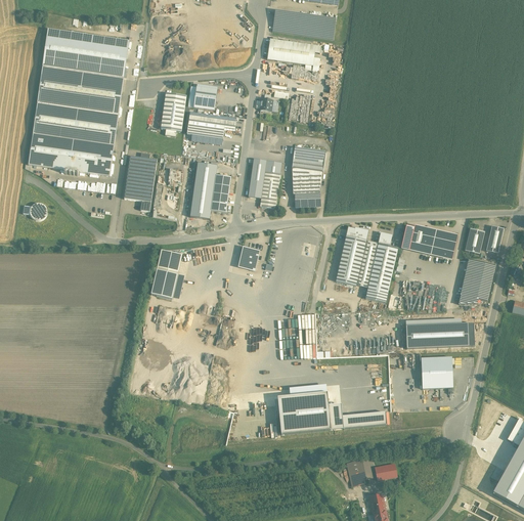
[(336,17),(275,9),(272,30),(333,39),(336,17)]
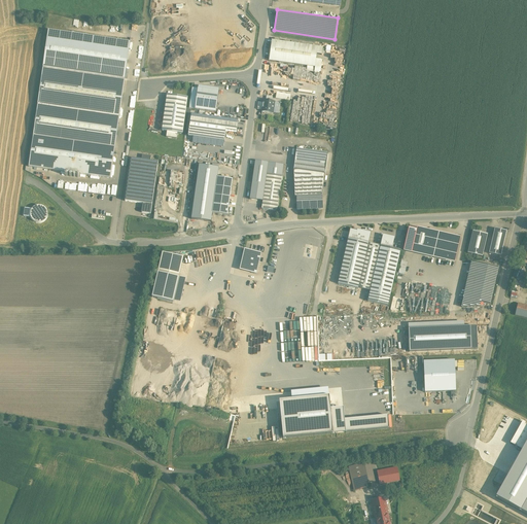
[(130,39),(48,28),(29,164),(110,175),(130,39)]
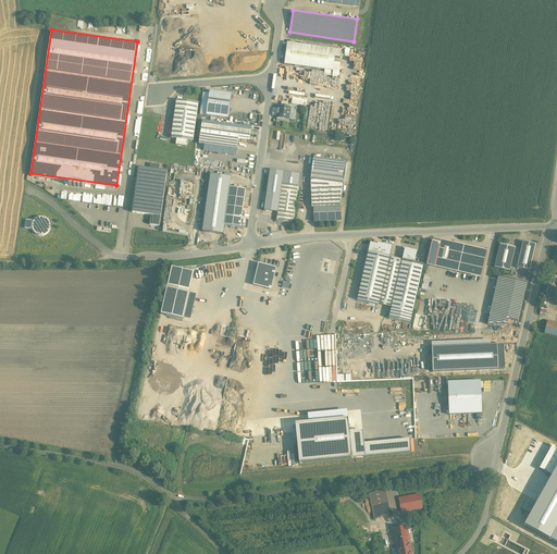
[(336,47),(287,40),(284,61),(333,69),(336,47)]
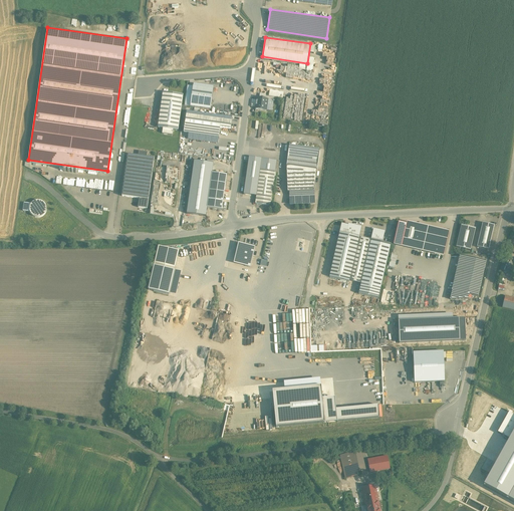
[(213,86),(193,83),(190,103),(211,106),(213,86)]
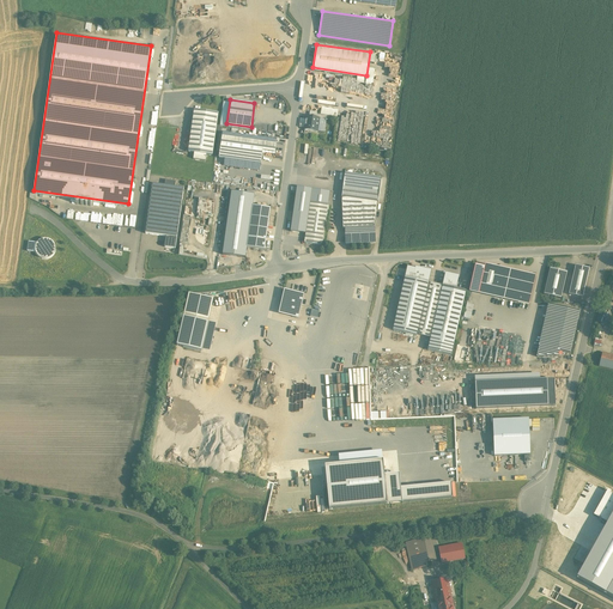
[(323,111),(339,114),(340,107),(325,104),(323,111)]
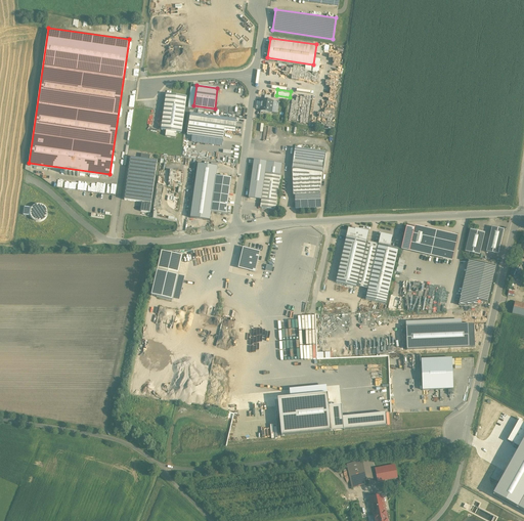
[(186,94),(166,91),(161,127),(166,128),(165,133),(176,135),(176,129),(181,130),(186,94)]
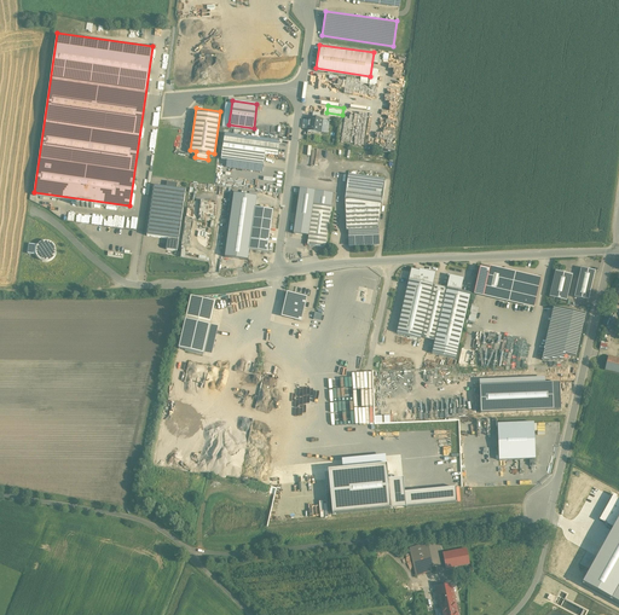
[(319,116),(310,115),(307,128),(320,129),(322,117),(322,116),(319,116)]
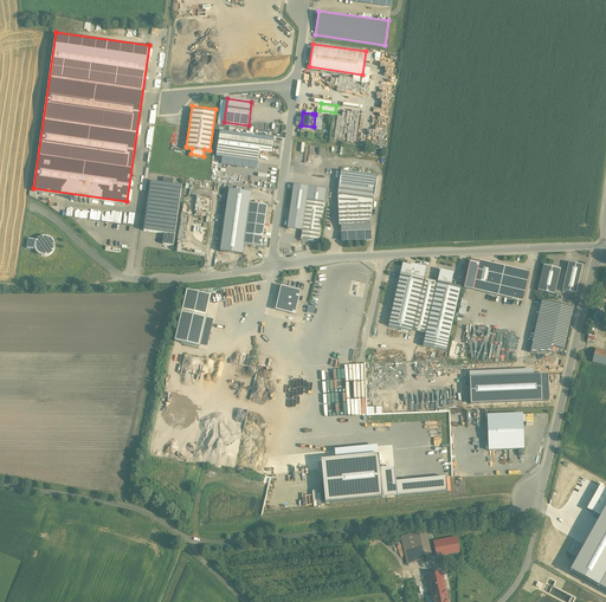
[(262,135),(220,129),(217,154),(223,154),(257,159),(258,159),(259,147),(262,135)]
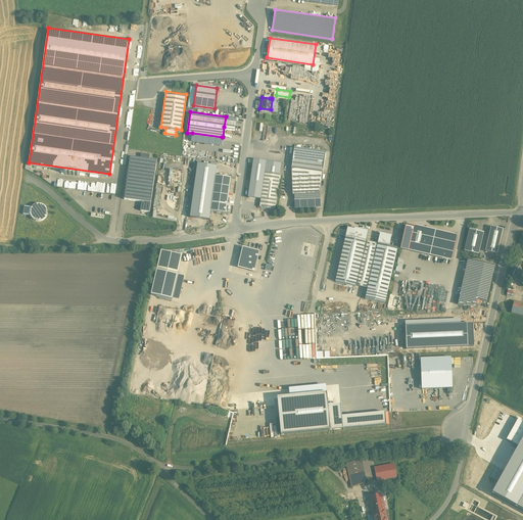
[(236,119),(226,116),(224,127),(234,128),(236,119)]
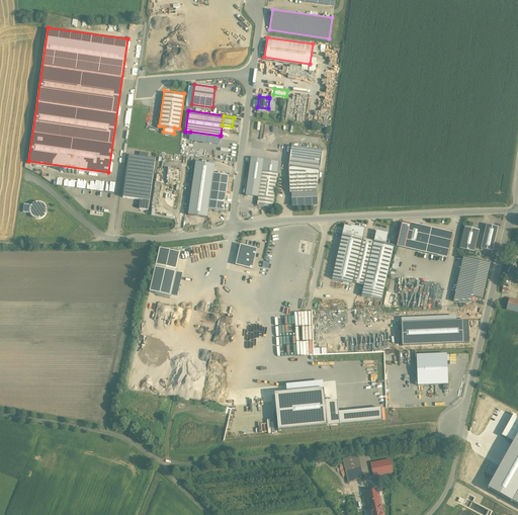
[(219,142),(220,136),(190,132),(189,138),(219,142)]
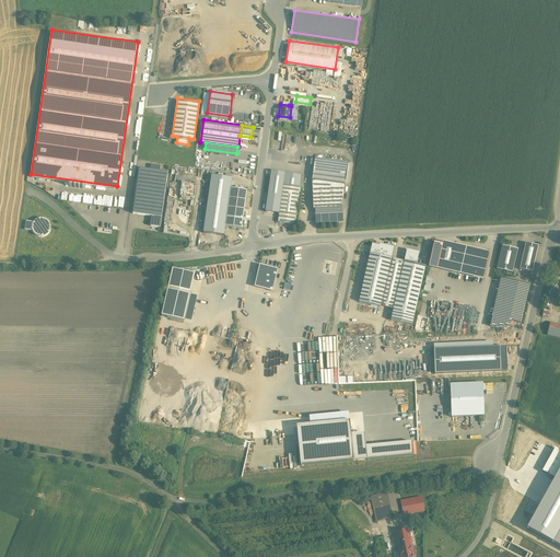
[(348,160),(315,155),(313,169),(347,173),(348,160)]
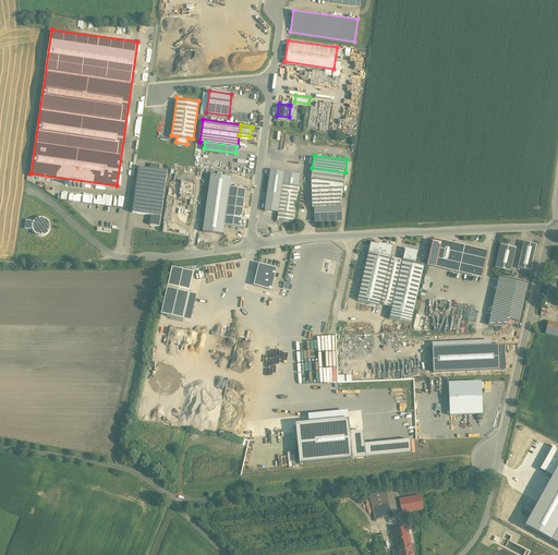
[(149,167),(138,165),(132,210),(142,212),(152,213),(161,215),(167,169),(159,168),(149,167)]
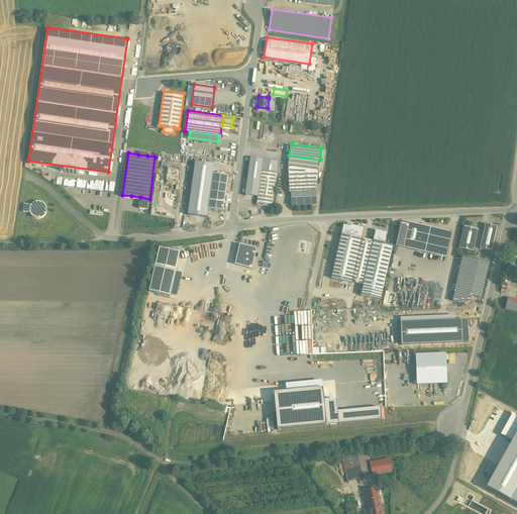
[(278,160),(250,156),(244,193),(257,194),(256,203),(272,205),(278,160)]
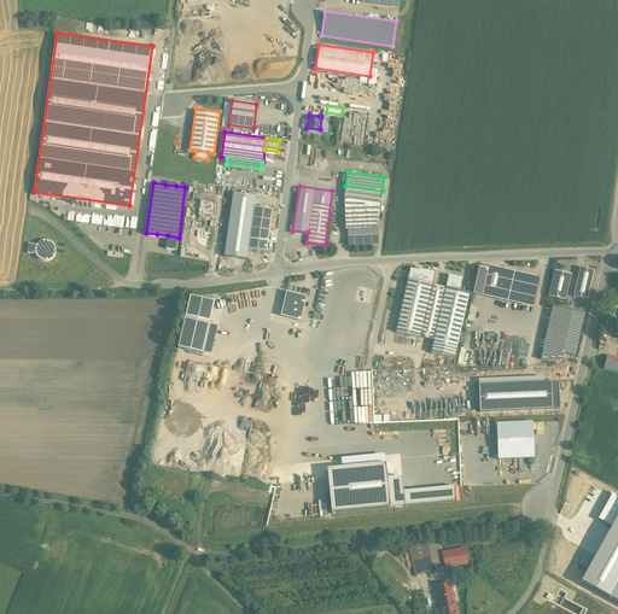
[(345,186),(344,196),(380,200),(383,191),(345,186)]
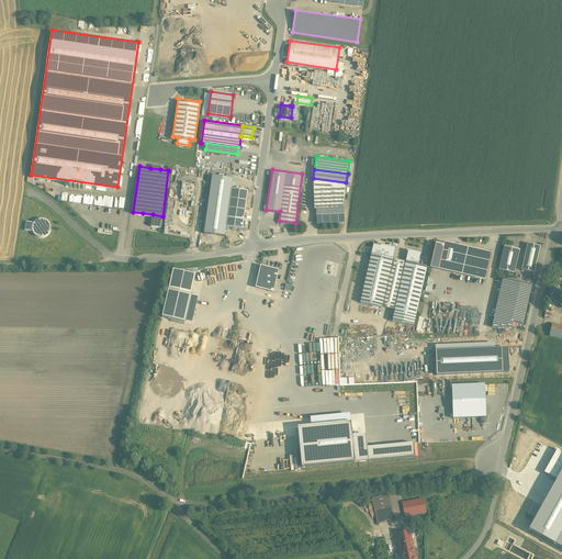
[(226,224),(232,186),(233,176),(211,172),(203,231),(224,233),(226,224)]
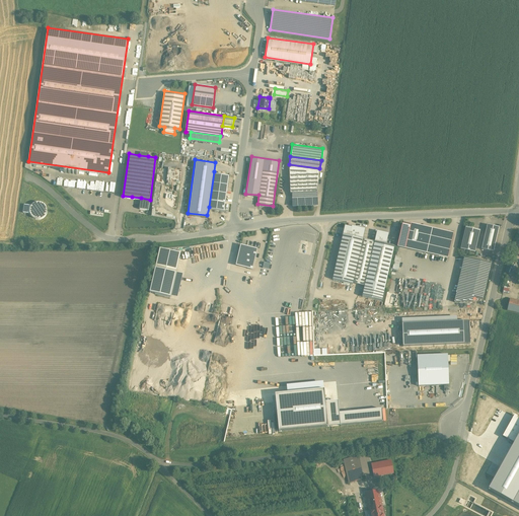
[(319,168),(289,164),(290,191),(292,191),(317,190),(319,168)]
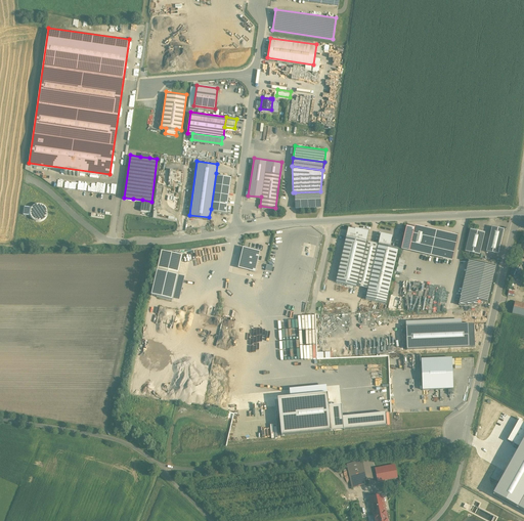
[(184,169),(170,167),(168,180),(182,182),(184,169)]
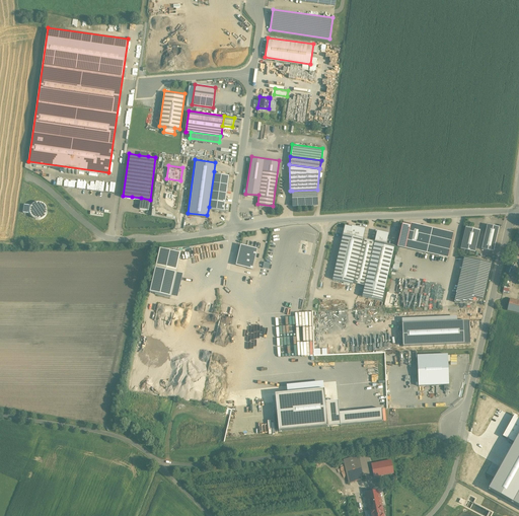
[(229,174),(214,171),(209,207),(224,209),(229,174)]
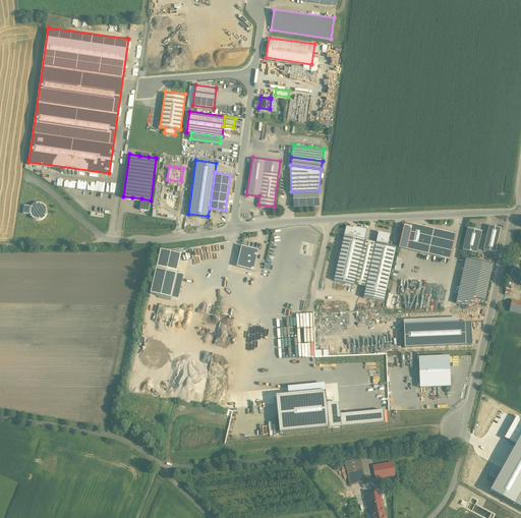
[(153,204),(160,205),(163,183),(156,182),(153,204)]
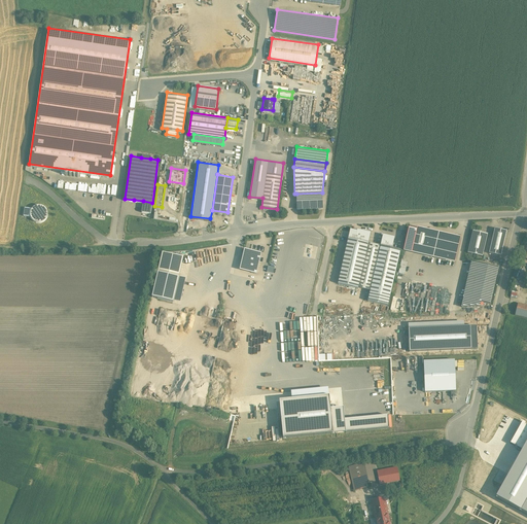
[(322,193),(296,194),(297,207),(322,206),(322,193)]
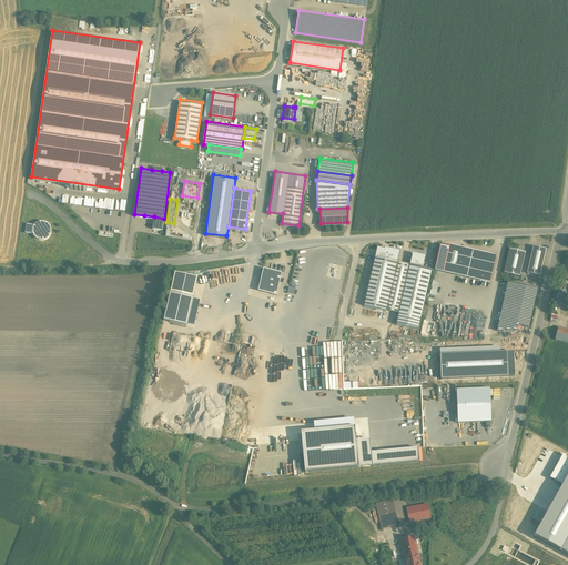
[(164,219),(154,217),(152,226),(162,228),(164,219)]
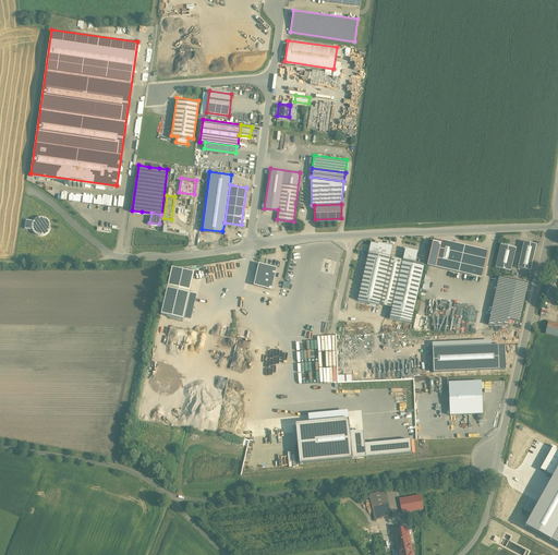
[(33,229),(35,231),(38,233),(43,233),(46,232),(48,230),(50,228),(50,224),(50,220),(48,218),(47,217),(45,216),(41,215),(38,216),(36,217),(34,219),(33,219),(32,222),(32,226),(33,228),(33,229)]
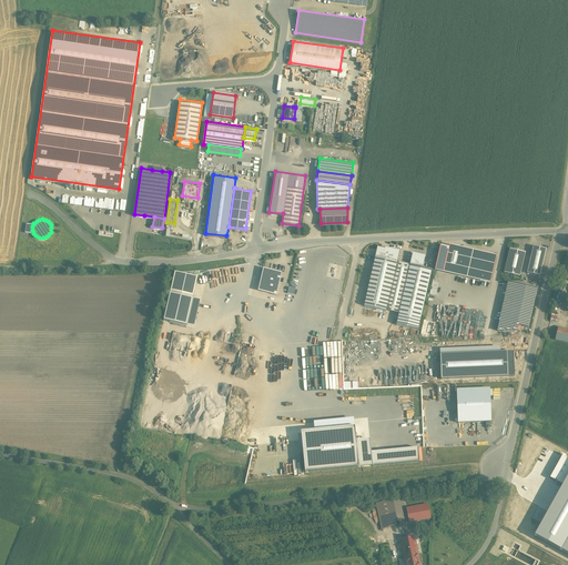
[(26,231),(33,232),(32,230),(32,226),(33,223),(34,223),(27,221),(26,231)]
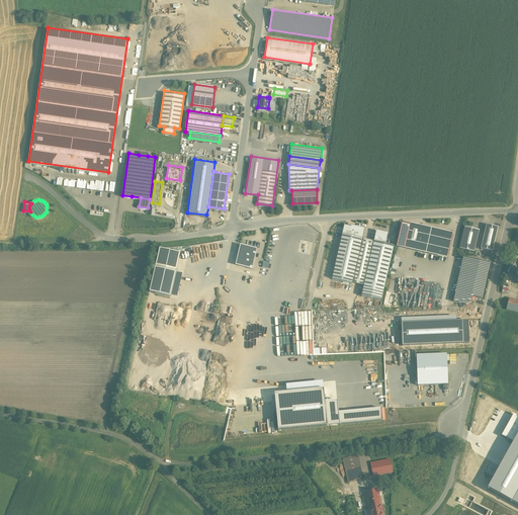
[(151,213),(173,218),(174,213),(163,211),(163,212),(157,211),(158,208),(156,207),(157,204),(155,204),(155,203),(152,202),(151,213)]
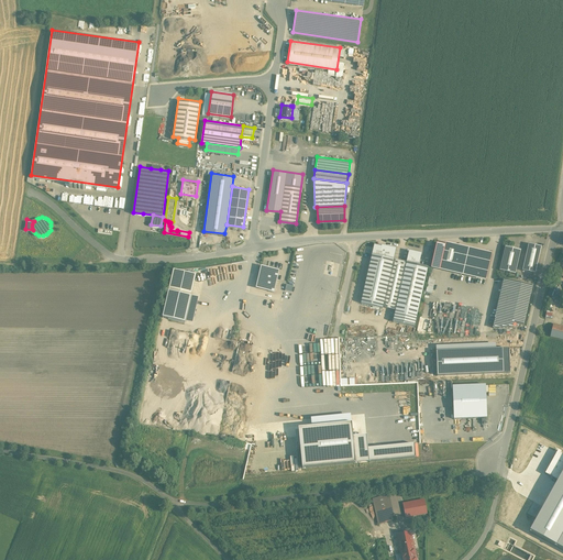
[(541,244),(528,241),(522,268),(534,271),(541,244)]
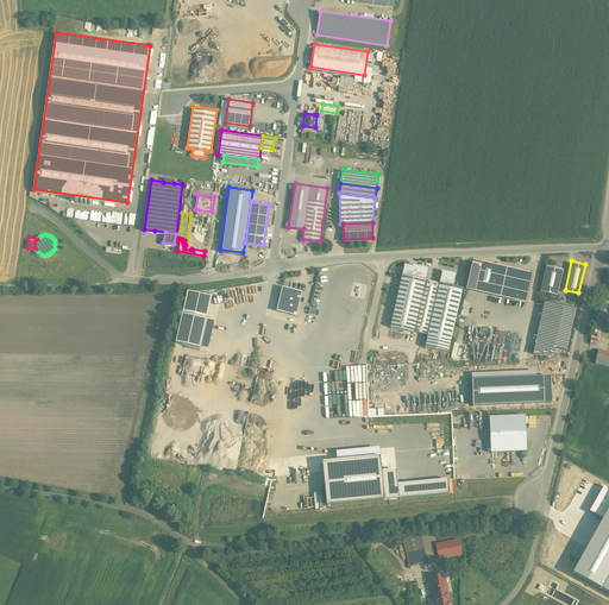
[(476,285),(482,264),(472,262),(466,283),(476,285)]
